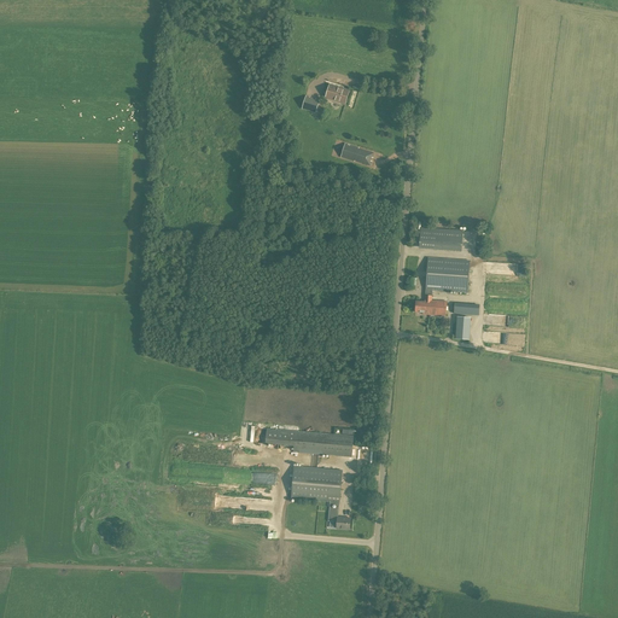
[(345,105),(349,91),(330,85),(326,99),(345,105)]
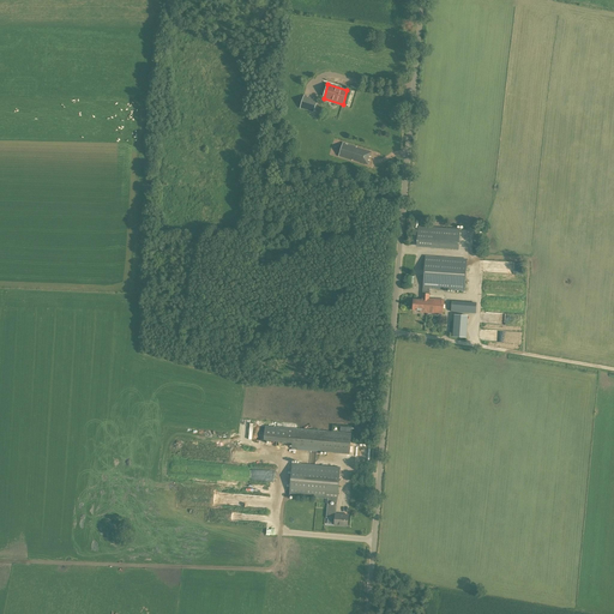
[(313,98),(307,97),(308,96),(304,95),(300,108),(314,113),(318,100),(314,97),(313,98)]
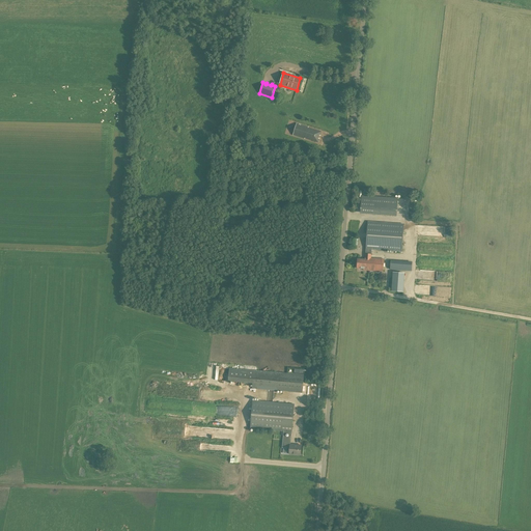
[(308,128),(297,123),(294,135),(304,139),(305,138),(318,142),(319,139),(318,138),(319,136),(320,136),(322,132),(308,128)]
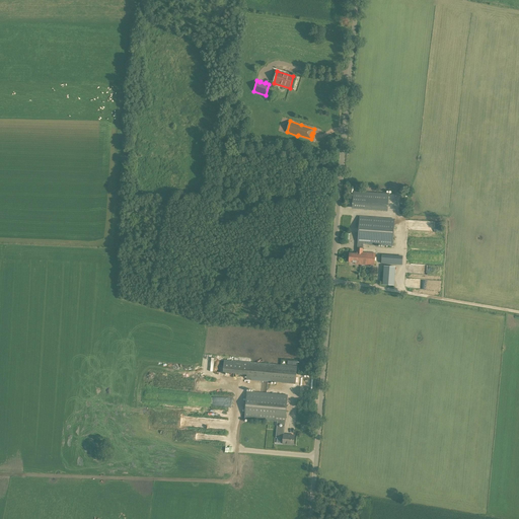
[(387,211),(389,194),(354,192),(352,208),(366,209),(366,210),(387,211)]
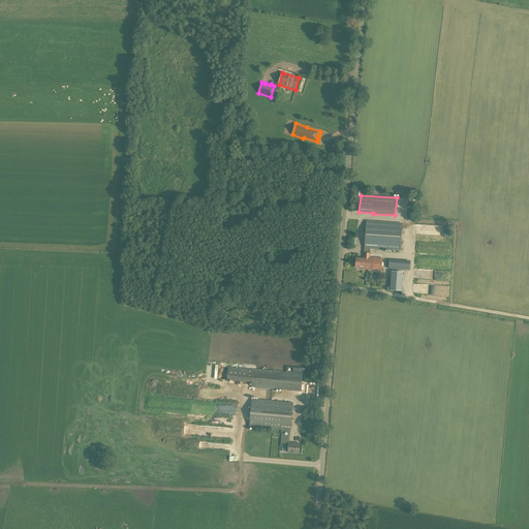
[(400,251),(402,223),(366,221),(364,253),(364,258),(356,257),(355,268),(362,268),(362,270),(382,271),(382,258),(370,257),(370,253),(370,249),(400,251)]
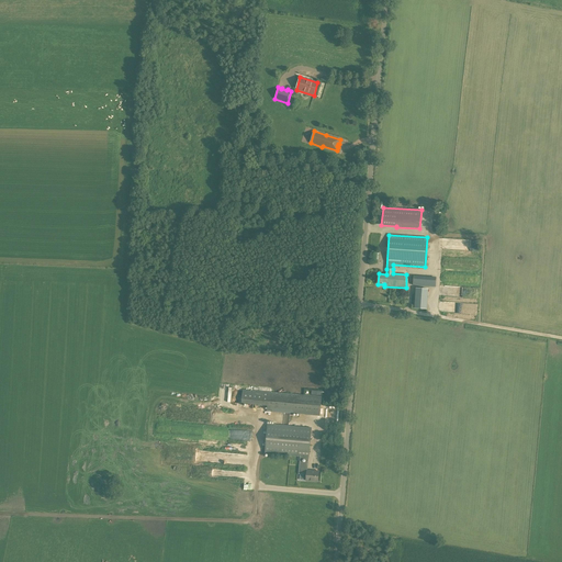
[(478,243),(449,240),(448,248),(478,250),(478,243)]
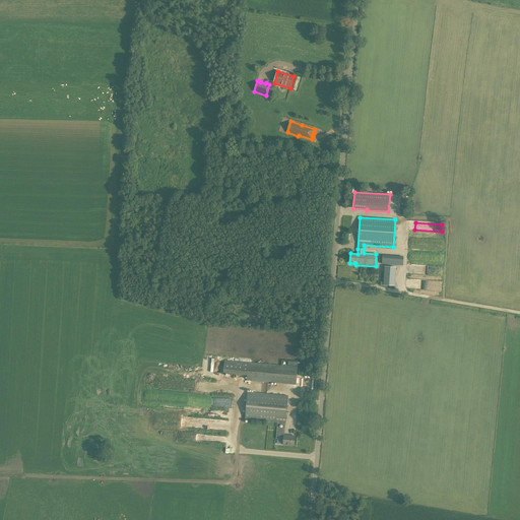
[(397,257),(394,257),(394,256),(383,255),(382,264),(402,266),(403,257),(397,256),(397,257)]
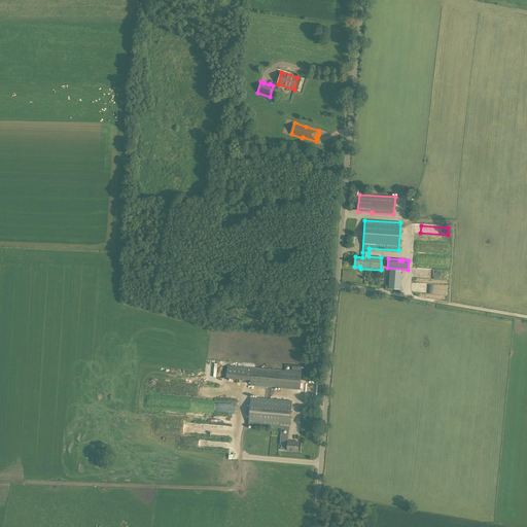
[(401,271),(390,270),(389,289),(400,290),(401,271)]
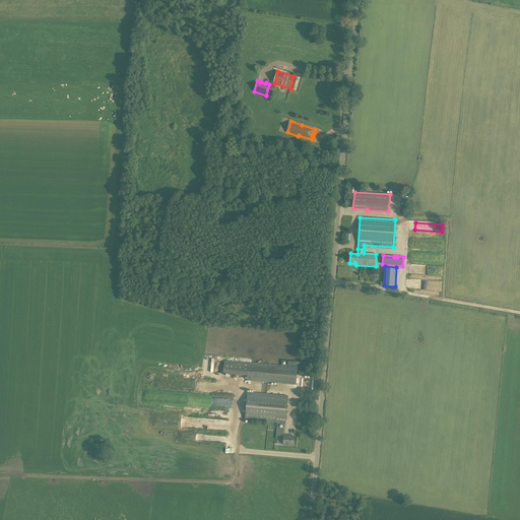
[(296,385),(298,367),(224,362),(223,373),(247,375),(247,380),(296,385)]
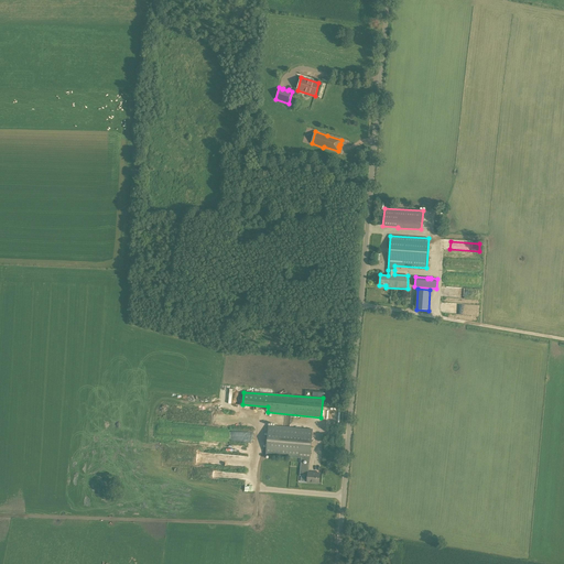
[(320,484),(320,474),(308,473),(307,483),(320,484)]
